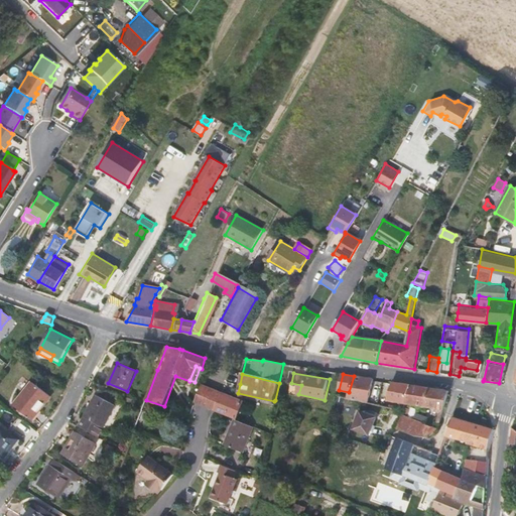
[(347,398),(368,403),(374,379),(354,376),(349,392),(347,398)]
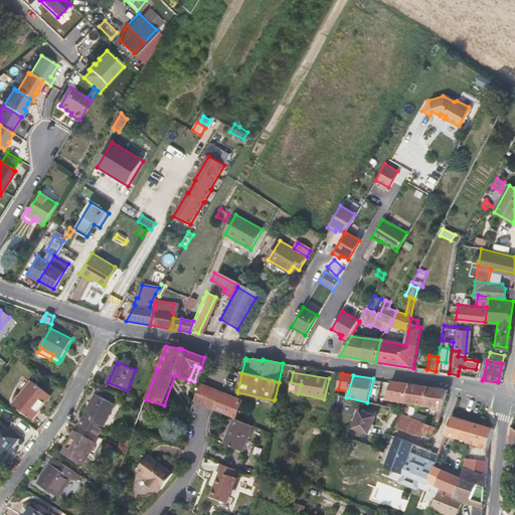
[(385,407),(386,401),(391,381),(380,379),(375,404),(385,407)]
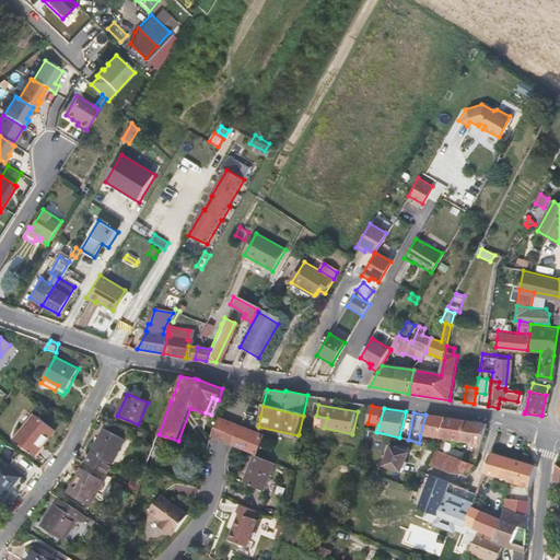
[(426,415),(420,436),(440,439),(446,418),(426,415)]
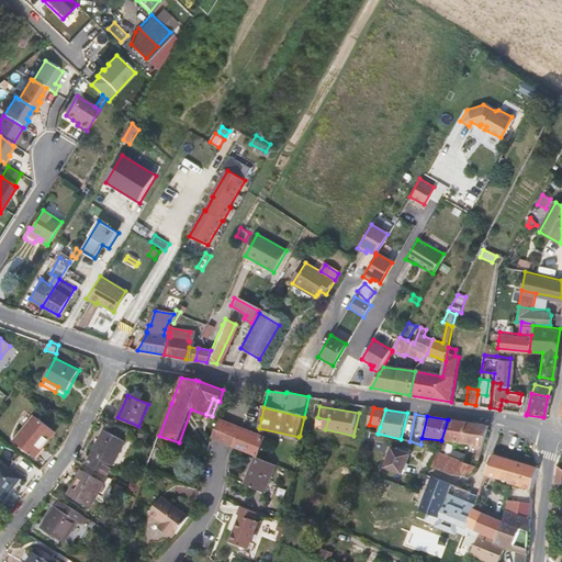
[(36,457),(55,433),(35,417),(17,442),(36,457)]
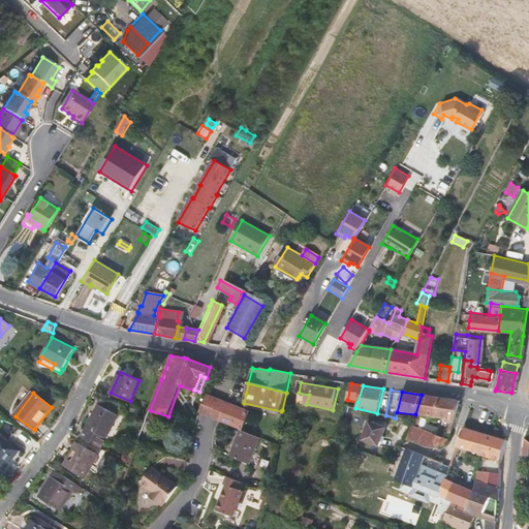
[(422,395),(415,414),(446,421),(445,424),(449,425),(447,433),(452,434),(461,401),(422,395)]
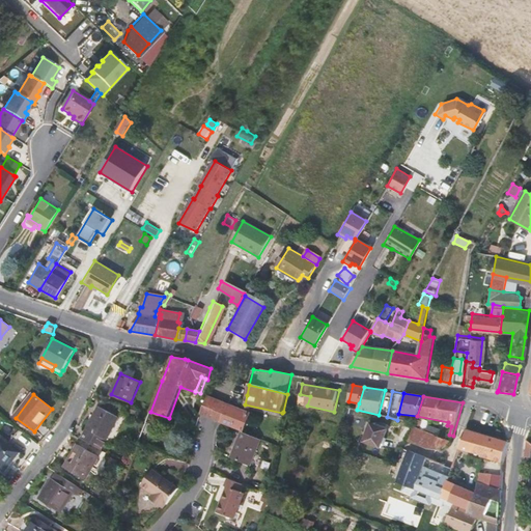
[(213,419),(223,423),(230,406),(229,406),(220,401),(208,397),(202,412),(201,414),(213,419)]
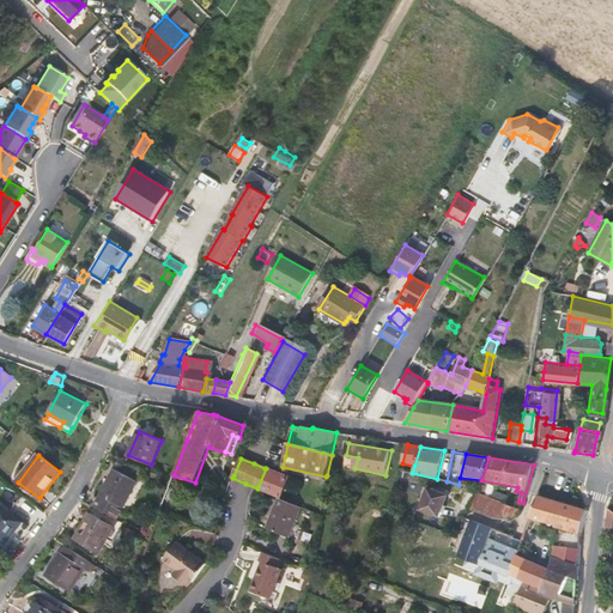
[(258,489),(283,498),(290,479),(266,468),(258,489)]
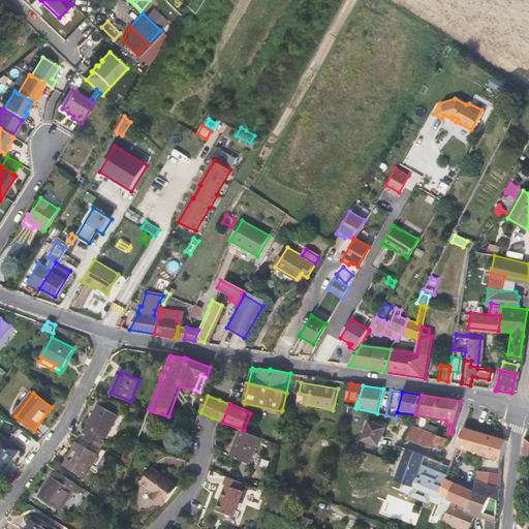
[(99,406),(82,438),(96,446),(100,448),(118,415),(99,406)]
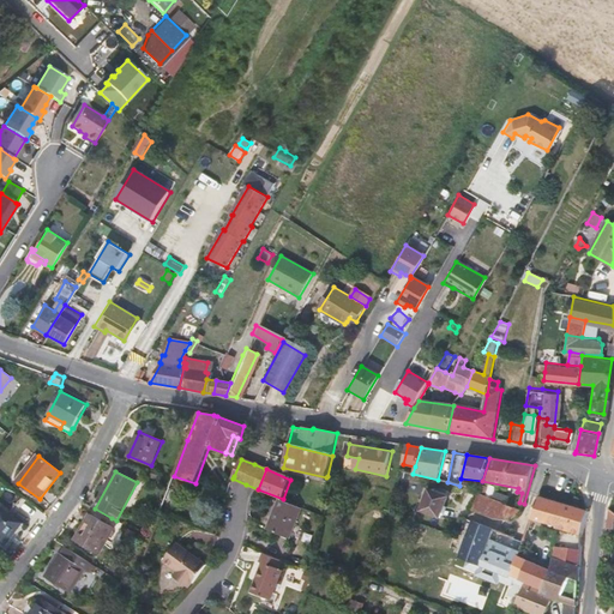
[(479,494),(487,498),(489,487),(481,485),(479,491),(479,494)]
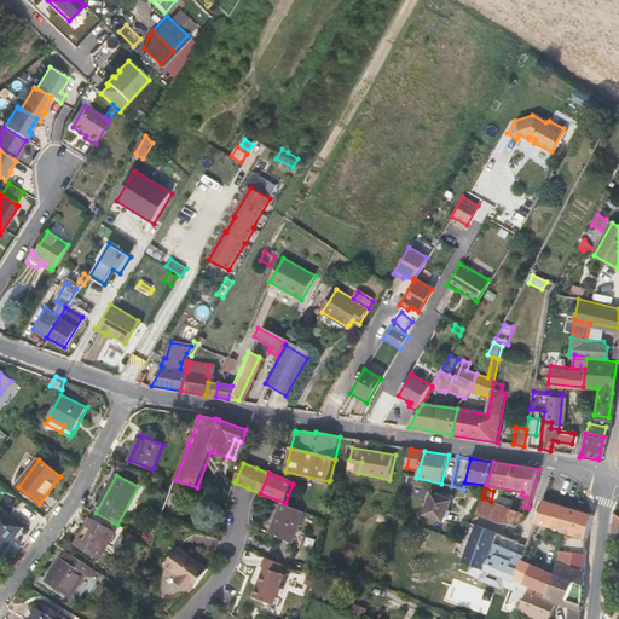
[(171,492),(163,513),(173,518),(181,497),(171,492)]
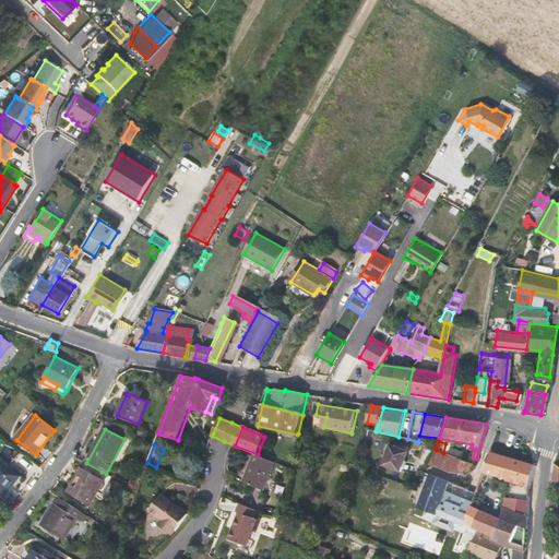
[(391,447),(383,465),(402,472),(408,452),(391,447)]
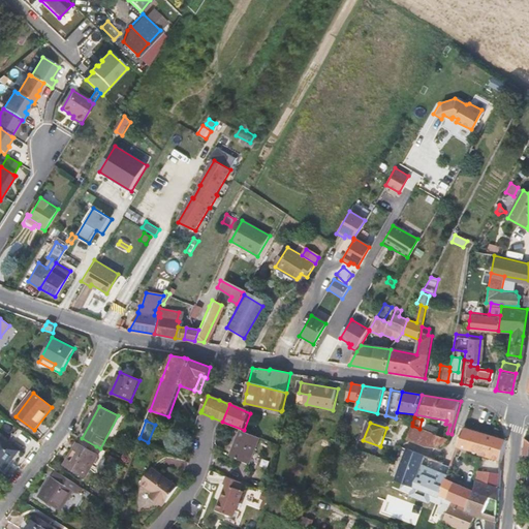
[(449,441),(419,429),(412,426),(408,440),(427,447),(440,448),(449,442),(449,441)]
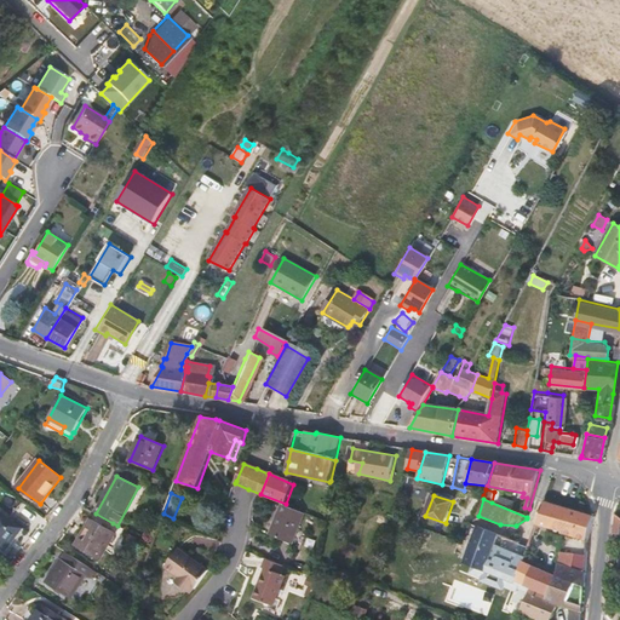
[(562,532),(568,509),(544,503),(535,524),(562,532)]
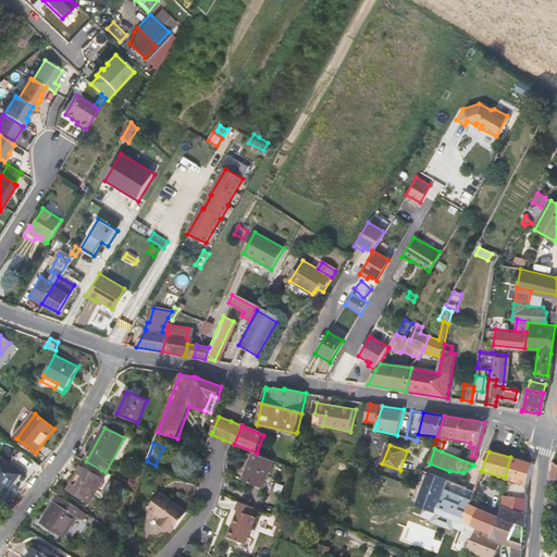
[(242,481),(262,490),(274,462),(252,454),(242,481)]
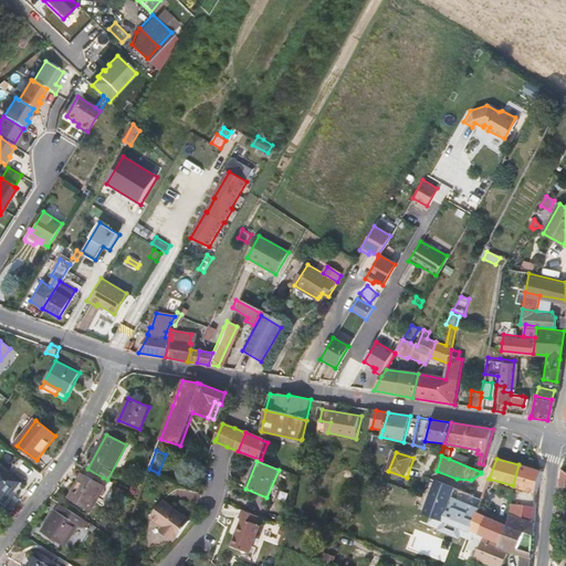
[(513,485),(513,486),(538,494),(543,472),(523,465),(519,464),(513,485)]
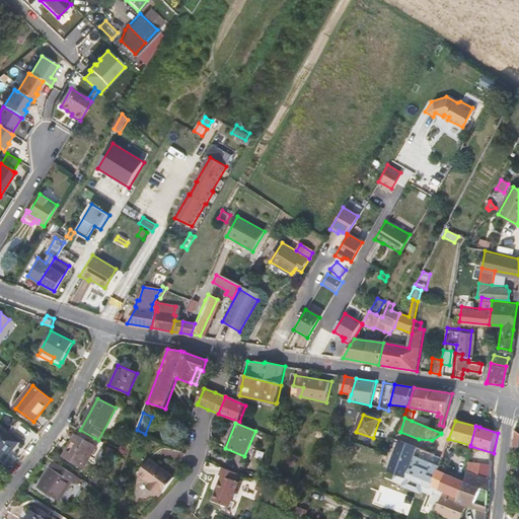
[(19,443),(0,428),(0,457),(4,461),(19,443)]
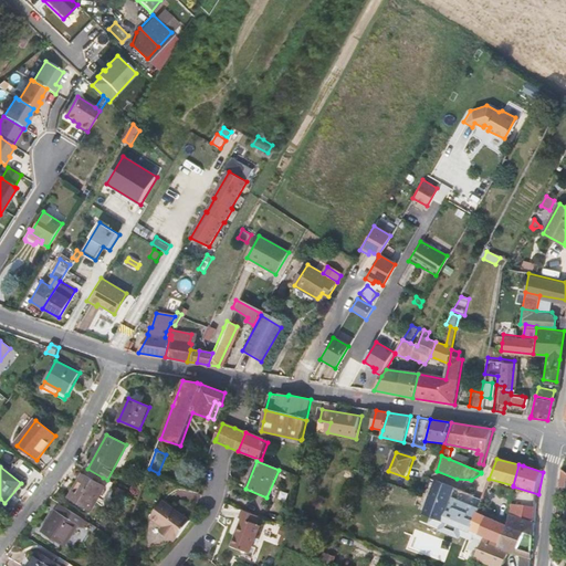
[(70,499),(91,512),(105,486),(84,474),(70,499)]
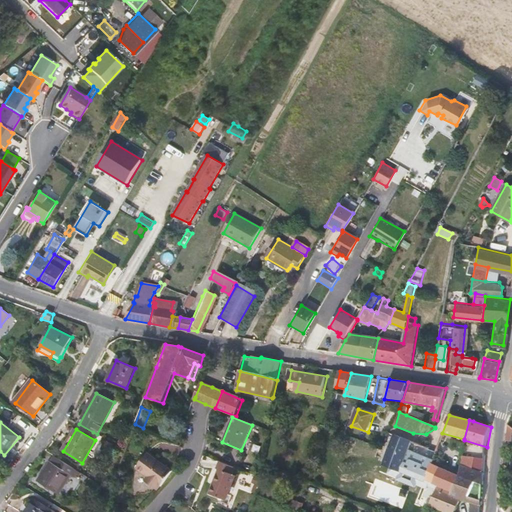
[(425,479),(428,471),(405,461),(409,449),(412,441),(394,434),(383,465),(384,465),(424,482),(425,479)]
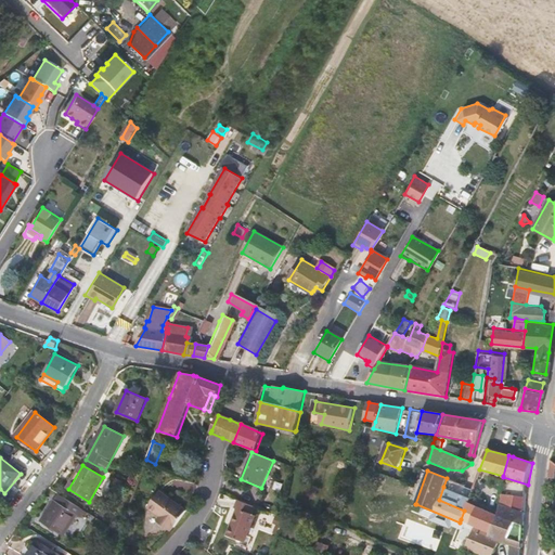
[(469,498),(443,487),(439,500),(464,511),(467,503),(469,498)]
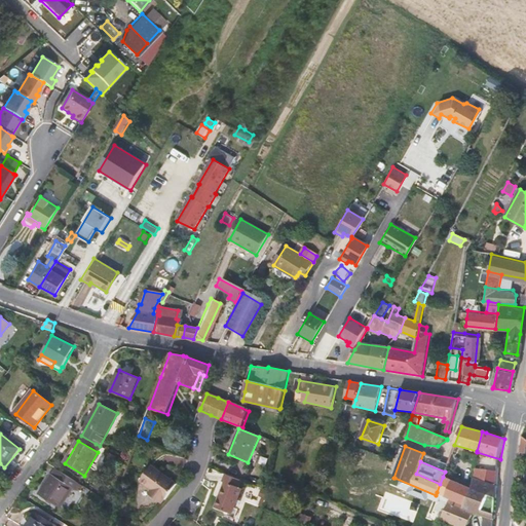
[(155,491),(152,495),(162,502),(164,498),(166,498),(176,484),(151,465),(141,480),(152,489),(155,491)]
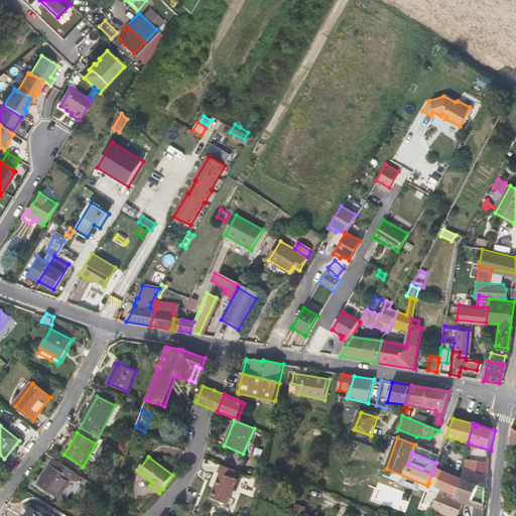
[(476,473),(478,463),(466,459),(464,469),(476,473)]
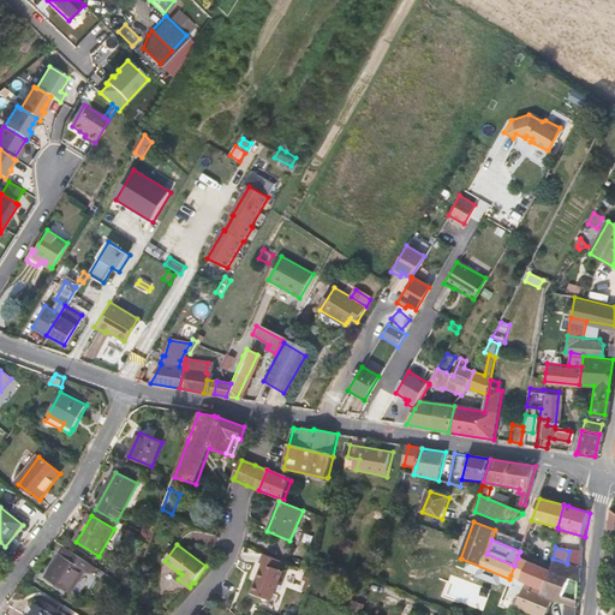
[(93,574),(97,567),(67,548),(63,555),(61,555),(46,578),(71,593),(87,571),(93,574)]
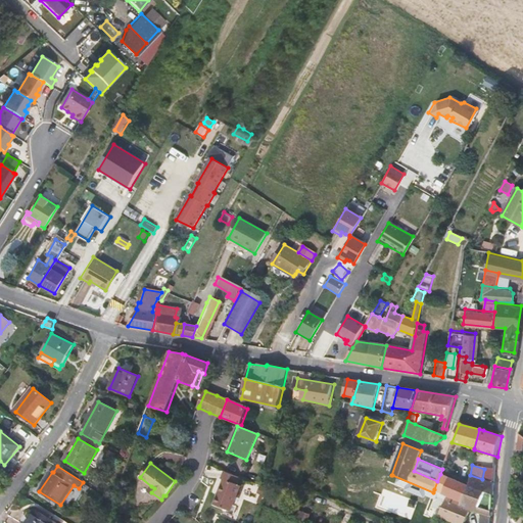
[(495,473),(484,469),(482,479),(488,481),(494,482),(495,473)]
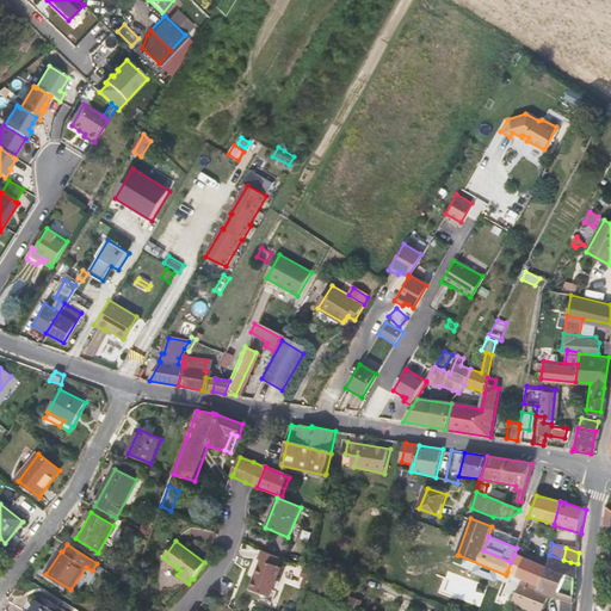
[(278,568),(282,559),(261,550),(258,561),(260,562),(250,591),(270,598),(281,569),(278,568)]
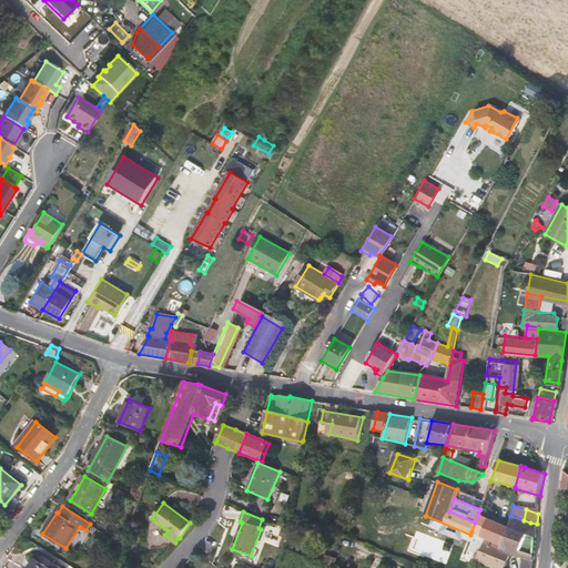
[(506,549),(509,527),(478,515),(475,523),(472,531),(501,545),(500,547),(506,549)]
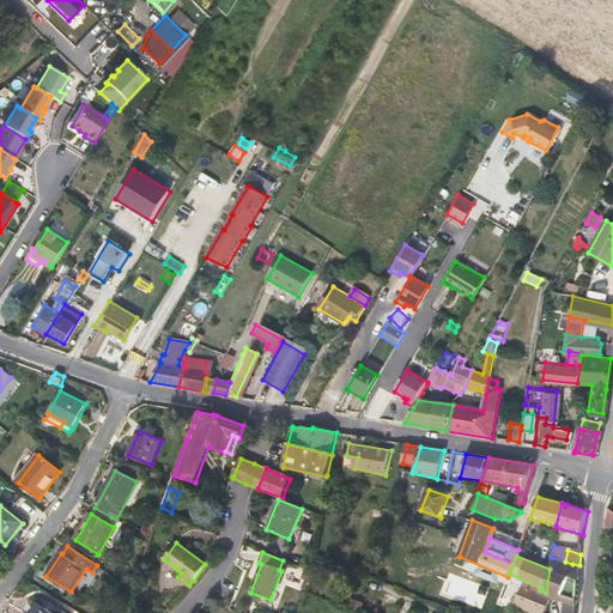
[(551,557),(550,569),(546,593),(546,595),(552,598),(554,599),(565,601),(576,605),(580,569),(580,565),(572,564),(565,562),(551,557)]
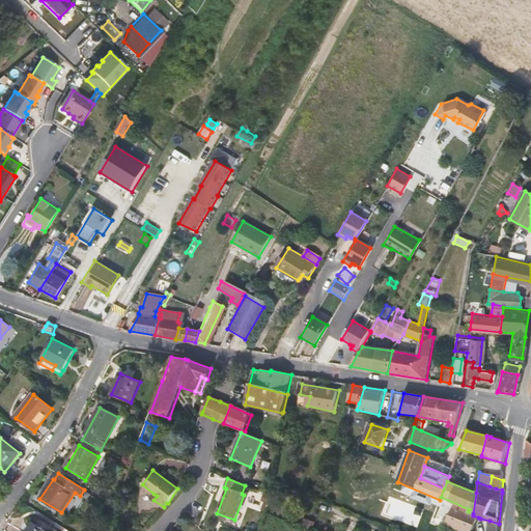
[(467,530),(472,530),(478,518),(473,515),(473,513),(468,511),(454,506),(447,523),(467,530)]
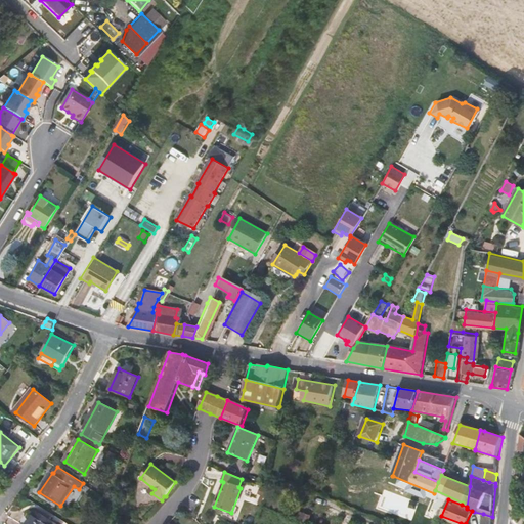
[(56,523),(35,511),(27,523),(56,523)]
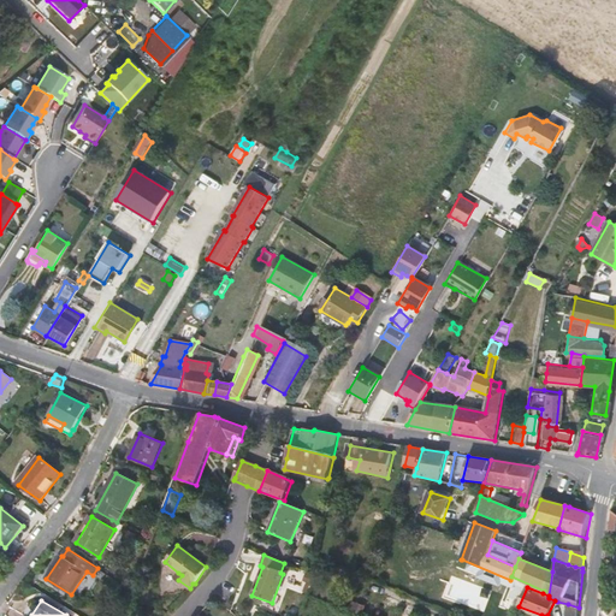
[(566,615),(578,615),(579,608),(568,604),(566,615)]
